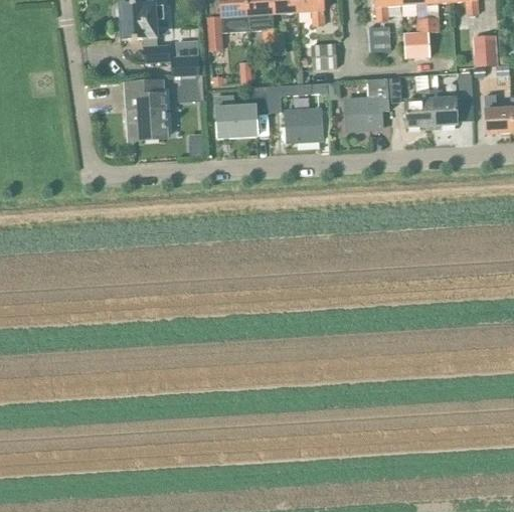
[(233,32),(247,31),(244,0),(219,0),(221,17),(206,18),(208,51),(223,50),(222,33),(233,32)]
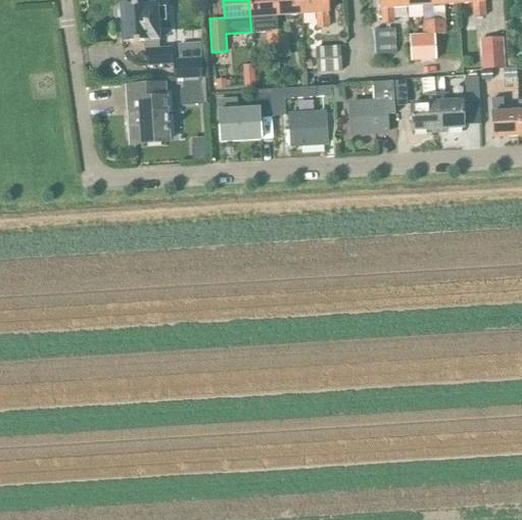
[(248,0),(251,32),(266,31),(266,30),(277,29),(278,29),(277,16),(276,16),(275,0),(248,0)]
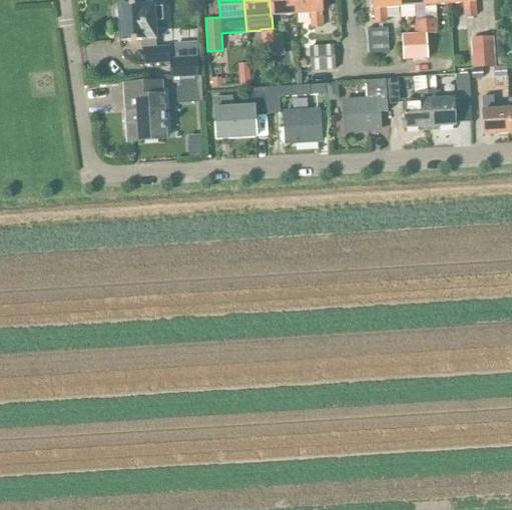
[(272,16),(296,14),(295,0),(270,0),(271,16),(272,16)]
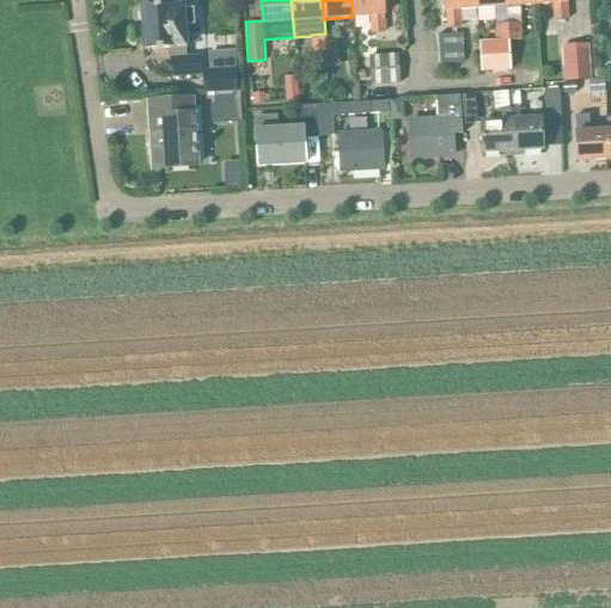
[(352,0),(353,17),(371,16),(372,32),(384,32),(383,16),(384,16),(382,0),(352,0)]
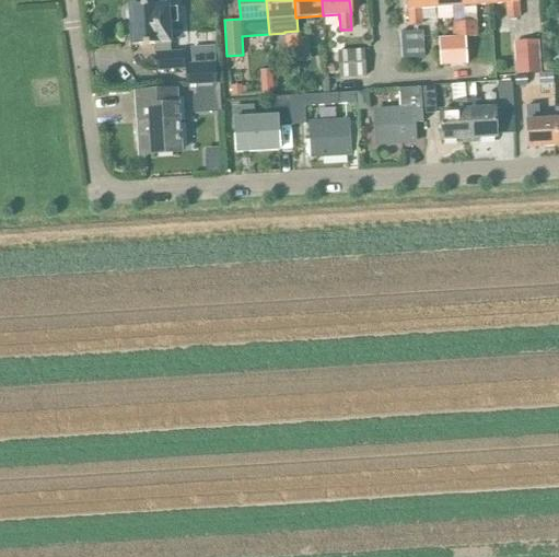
[(420,8),(435,7),(434,0),(407,0),(408,9),(409,9),(410,24),(421,23),(420,8)]
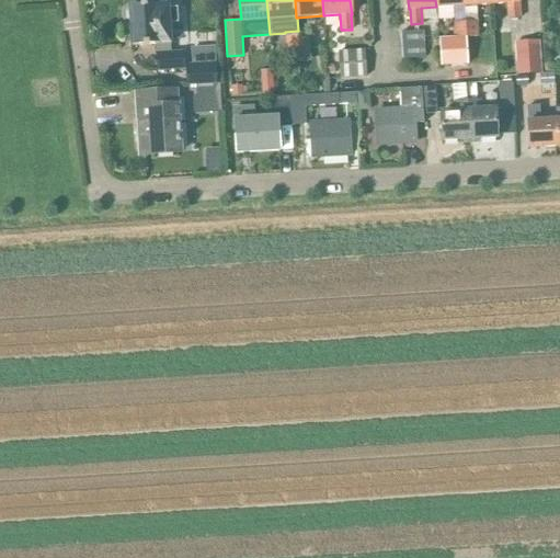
[(492,0),(492,3),(507,2),(509,15),(521,14),(520,2),(521,2),(521,0),(492,0)]
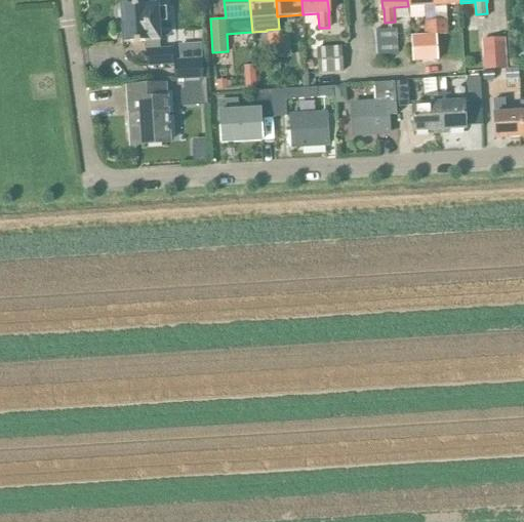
[(122,6),(118,8),(118,15),(123,18),(123,41),(148,40),(148,47),(147,47),(148,63),(173,62),(174,76),(186,76),(204,75),(203,58),(179,59),(173,61),(172,46),(161,47),(160,39),(160,19),(159,6),(159,1),(148,2),(122,3),(122,6)]
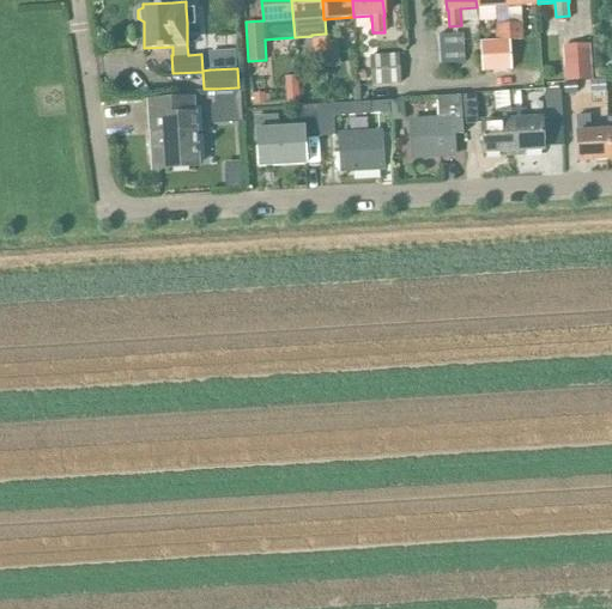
[(509,20),(510,37),(523,36),(522,19),(509,20)]
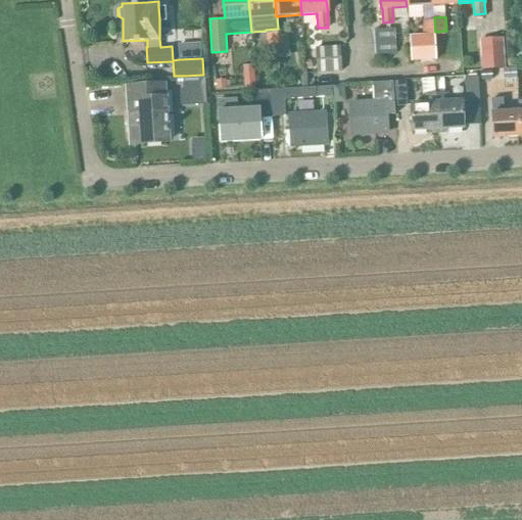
[(423,33),(435,32),(434,17),(422,18),(423,33)]
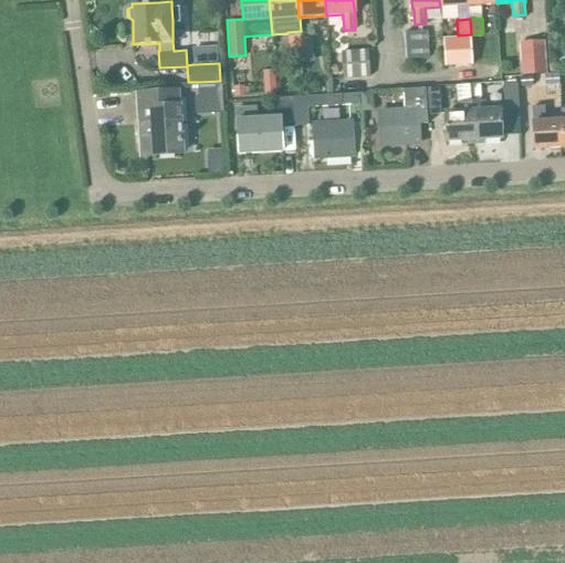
[(407,58),(429,56),(428,29),(406,30),(407,58)]
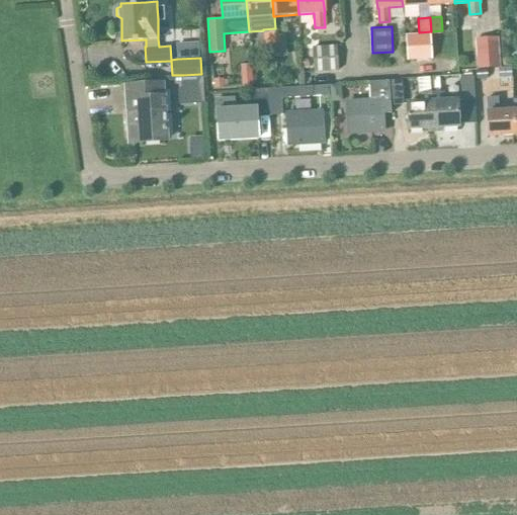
[(264,45),(275,44),(274,28),(263,29),(263,30),(264,45)]
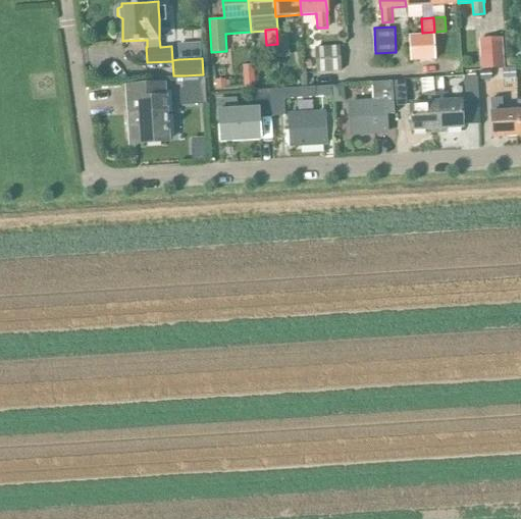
[(276,29),(277,44),(290,43),(289,29),(277,29),(276,29)]
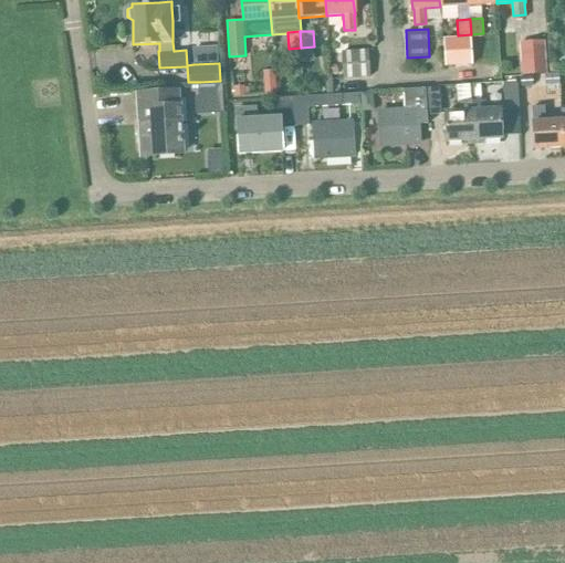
[(446,65),(456,64),(473,63),(473,62),(471,34),(458,35),(443,37),(446,65)]
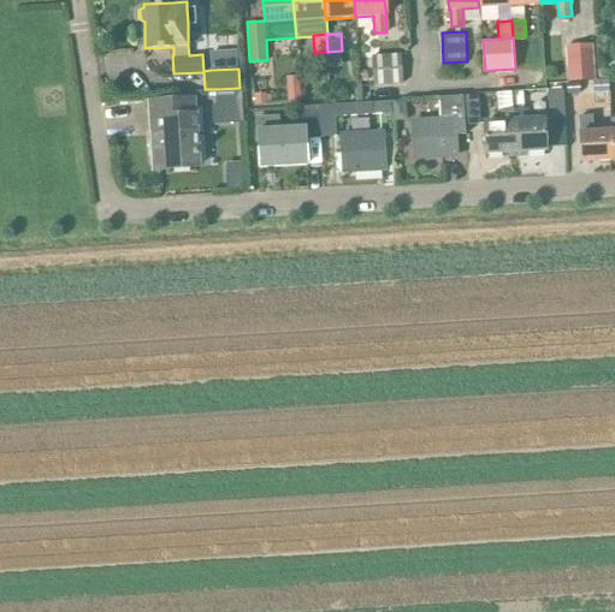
[(593,40),(565,41),(567,77),(595,76),(593,40)]
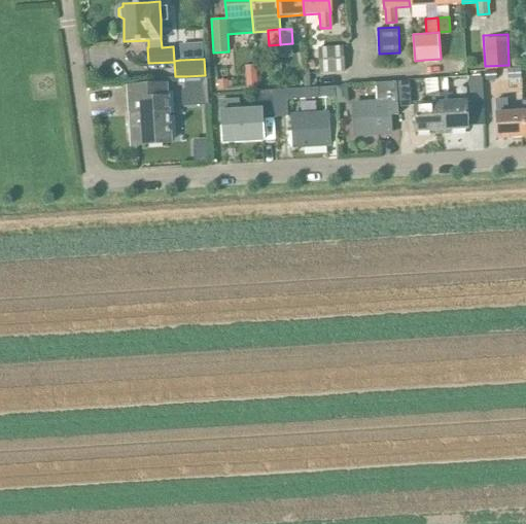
[(319,71),(345,70),(344,45),(318,46),(319,71)]
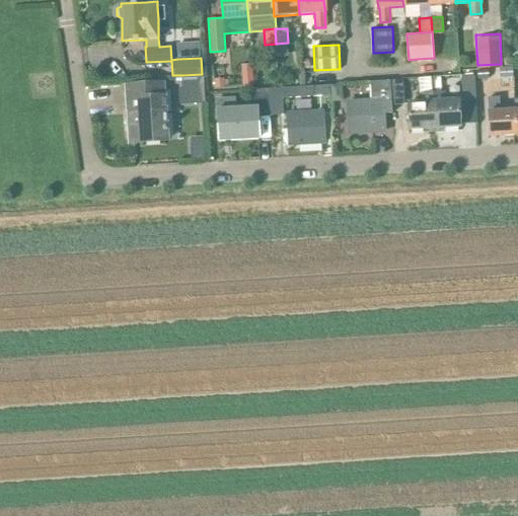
[(252,62),(241,63),(243,84),(254,83),(252,62)]
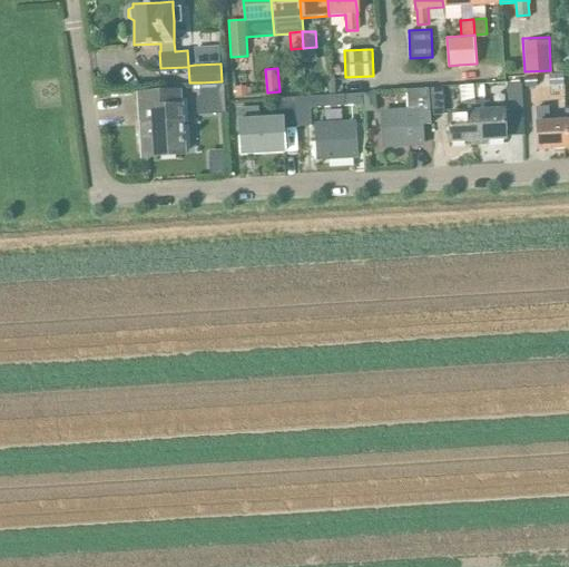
[(527,75),(526,75),(527,89),(528,89),(538,88),(538,74),(527,75)]
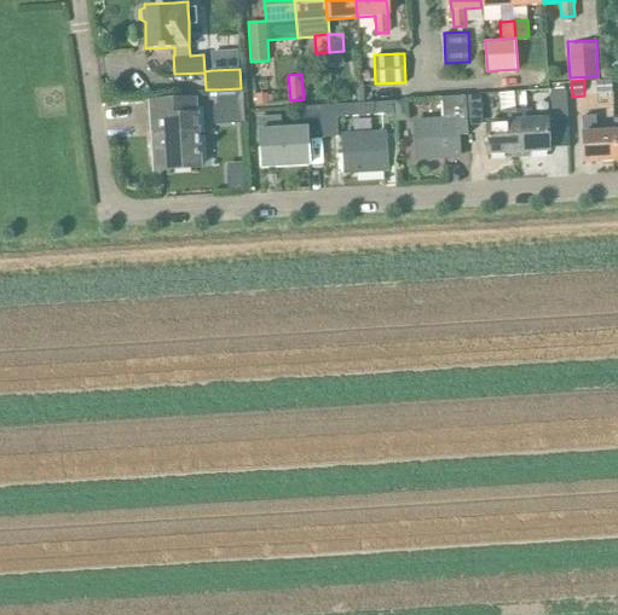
[(612,85),(596,85),(596,97),(612,97),(612,85)]
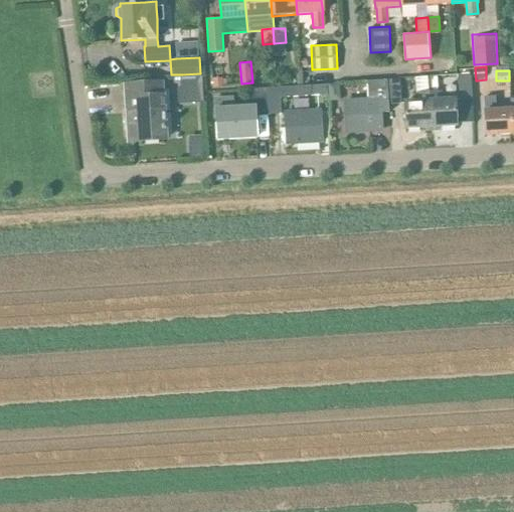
[(471,73),(457,74),(458,100),(473,99),(471,73)]
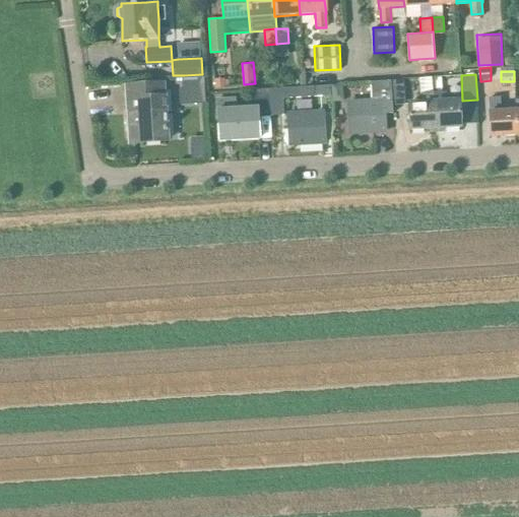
[(204,75),(182,76),(183,86),(204,85),(204,75)]
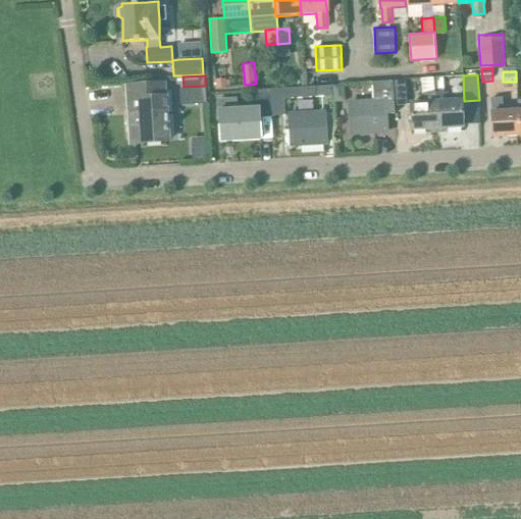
[(423,102),(411,103),(412,130),(463,127),(462,100),(449,101),(449,89),(445,89),(444,75),(434,75),(435,92),(423,92),(423,102)]
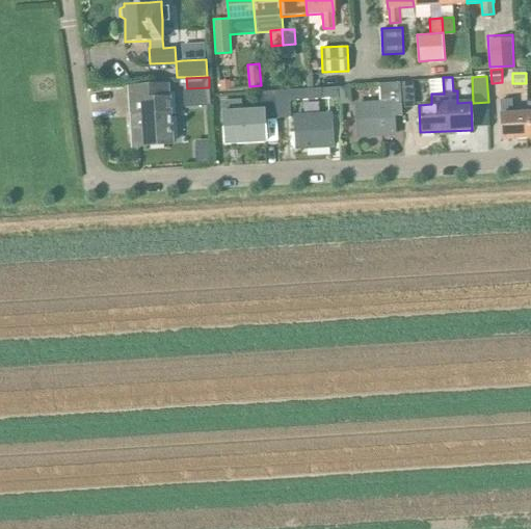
[(230,79),(220,79),(220,88),(231,87),(230,79)]
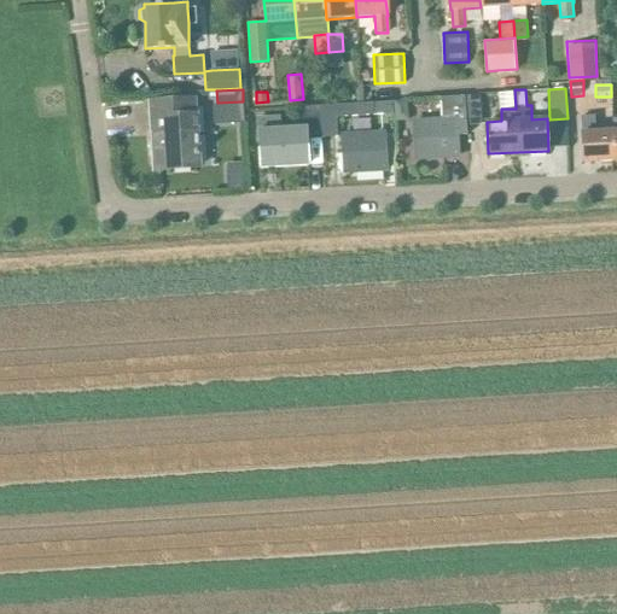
[(481,93),(465,94),(466,123),(482,123),(481,93)]
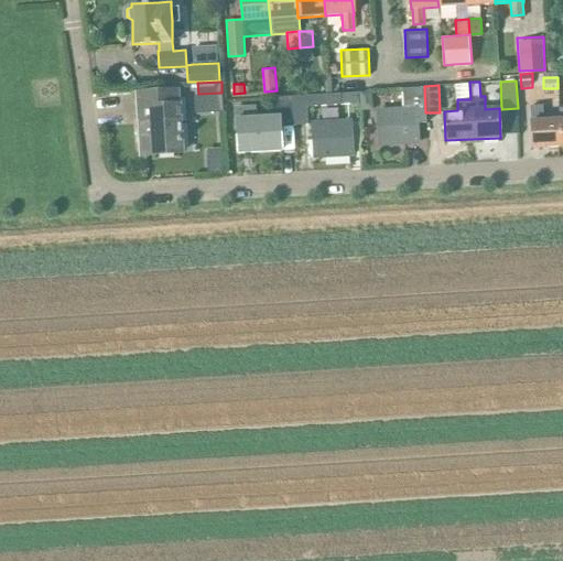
[(402,108),(378,109),(379,144),(418,142),(417,118),(425,118),(425,112),(424,86),(407,87),(401,87),(402,108)]
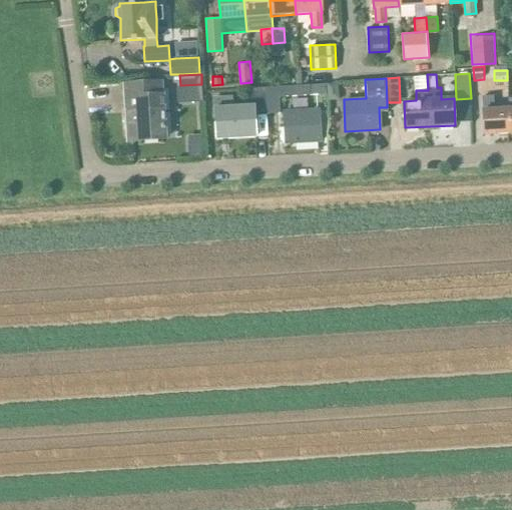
[(162,81),(124,83),(126,123),(137,122),(138,138),(143,138),(159,137),(165,136),(162,81)]
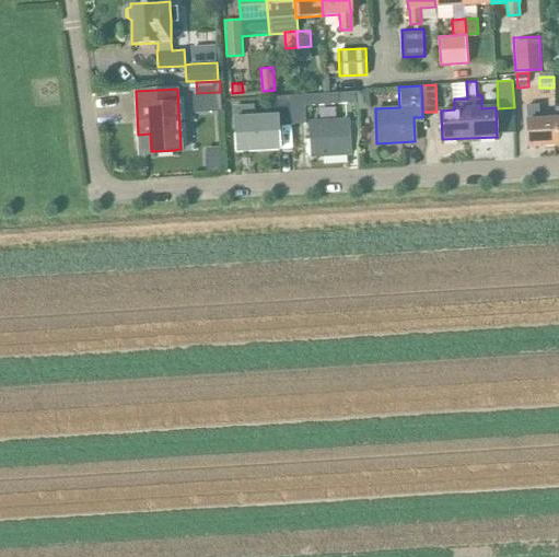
[(304,93),(290,94),(291,122),(291,124),(306,123),(305,104),(356,101),(354,90),(353,90),(329,91),(327,92),(325,92),(304,93)]
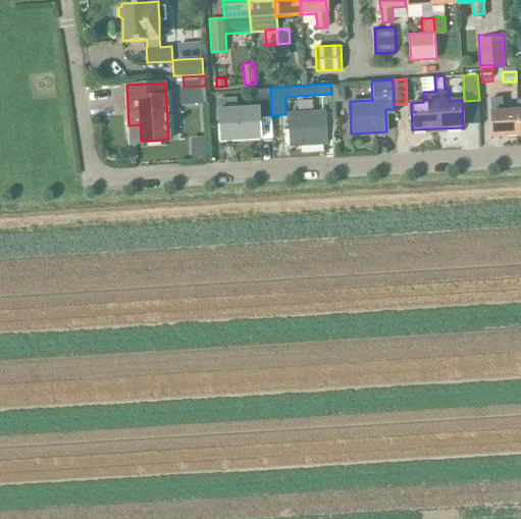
[(346,98),(345,84),(332,84),(334,99),(346,98)]
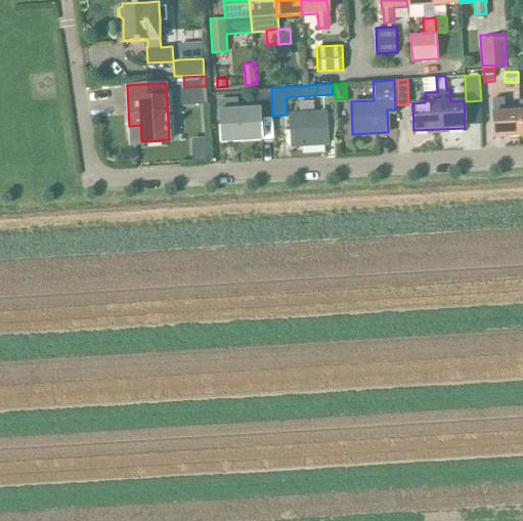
[(260,115),(272,114),(271,88),(253,89),(253,94),(219,96),(221,140),(261,138),(260,115)]
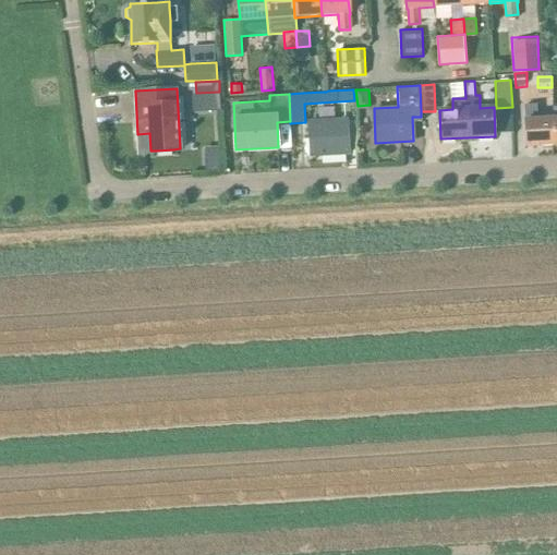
[(535,104),(525,105),(527,119),(525,119),(527,145),(555,144),(554,132),(553,118),(536,119),(535,104)]
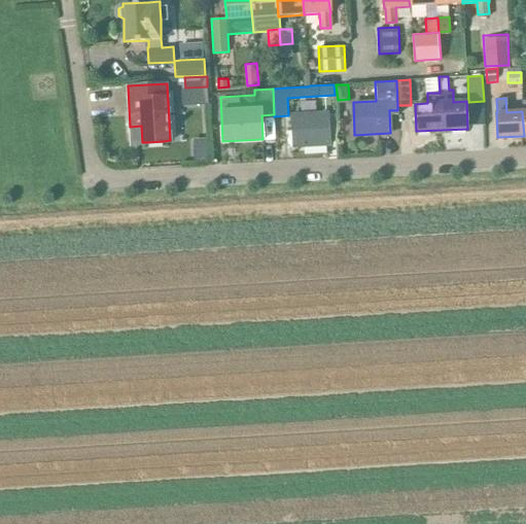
[(293,144),(328,143),(327,113),(292,114),(293,144)]
